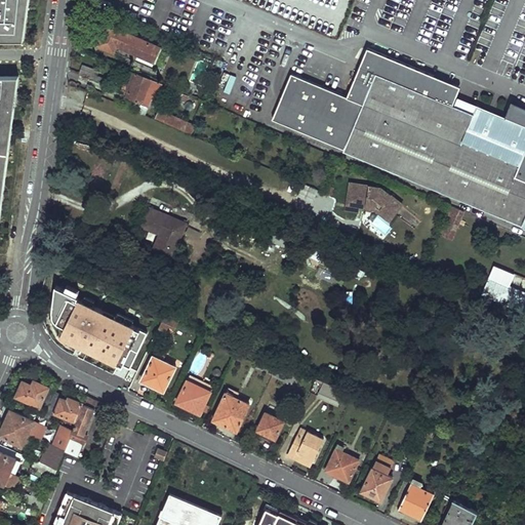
[(0,0),(0,28),(7,29),(8,15),(27,18),(29,8),(24,8),(24,0),(0,0)]
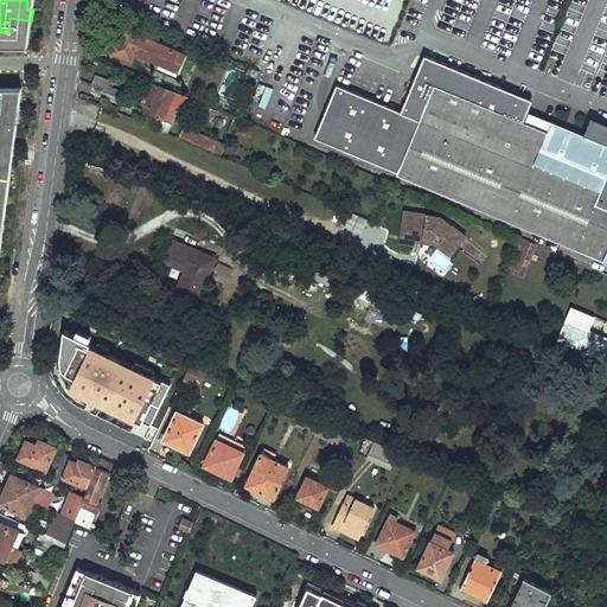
[(0,45),(29,45),(31,21),(10,18),(8,33),(0,32),(0,45)]
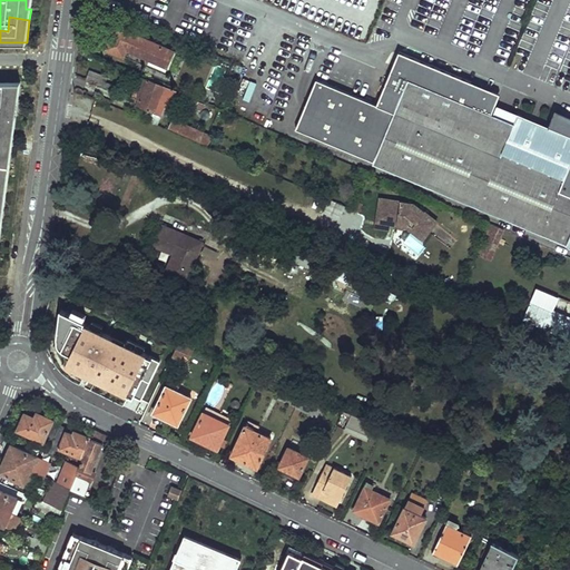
[(107,48),(116,26),(112,23),(102,47),(107,48)]
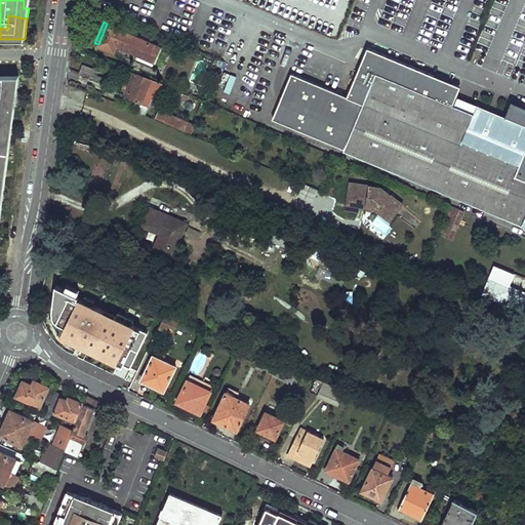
[(98,44),(154,68),(162,47),(107,24),(98,44)]
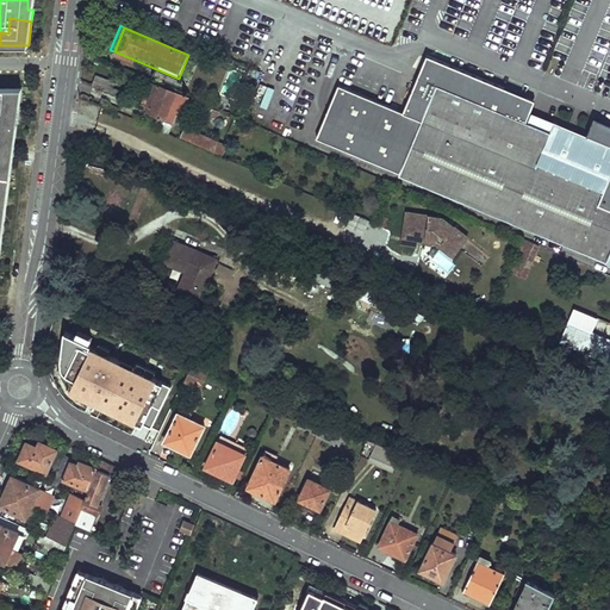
[(404,112),(338,85),(317,137),(405,174),(404,178),(609,262),(609,126),(593,120),(586,138),(554,125),(551,135),(526,124),(529,116),(530,112),(522,109),(527,97),(427,55),(404,112)]
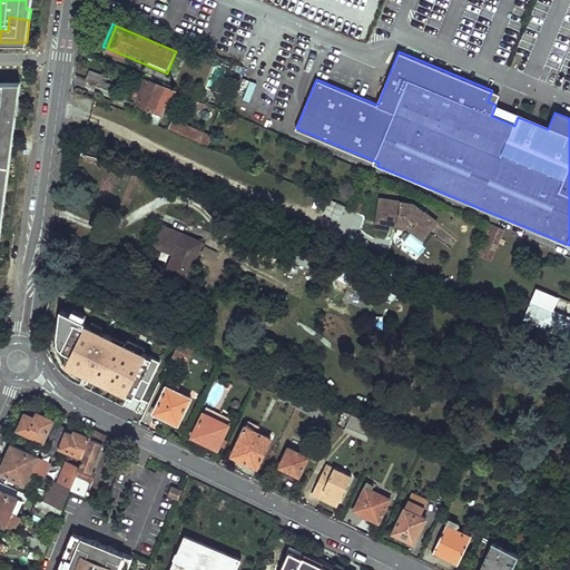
[(86,81),(102,88),(106,78),(90,71),(86,81)]
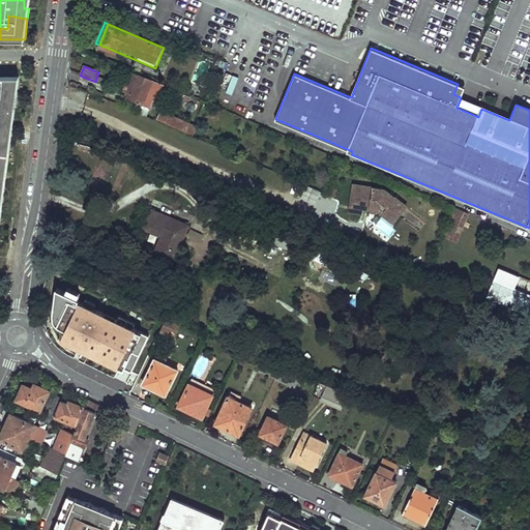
[(121,94),(128,96),(137,75),(131,72),(121,94)]
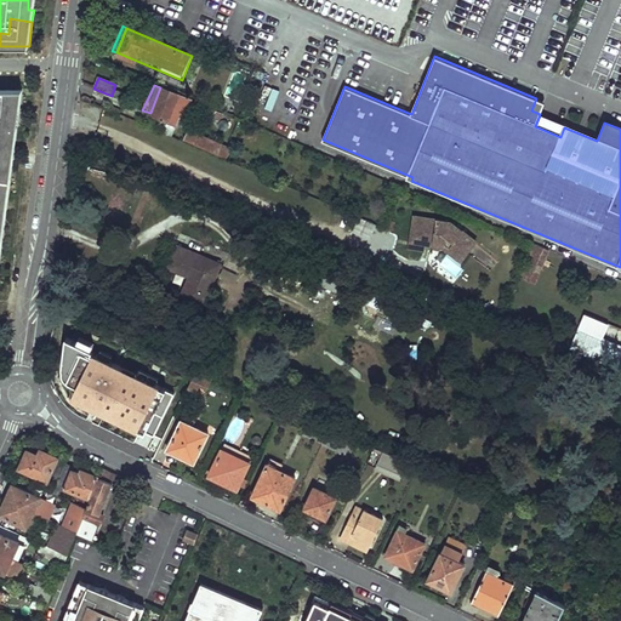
[(151,114),(175,125),(180,114),(175,112),(181,96),(160,87),(151,113),(151,114)]
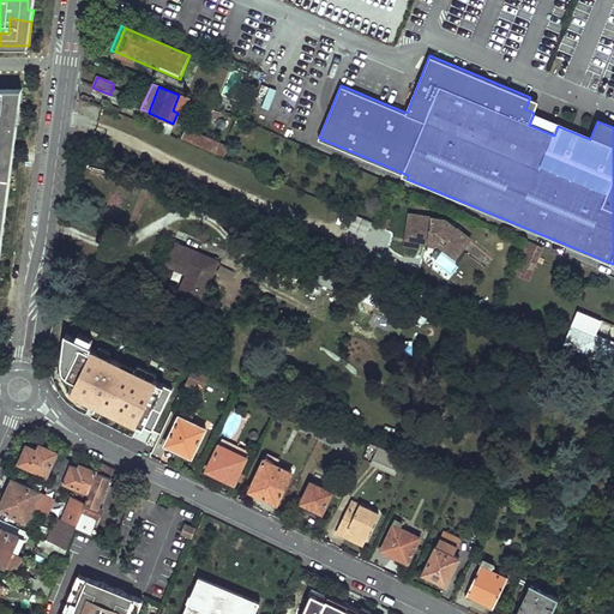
[(0,175),(11,178),(23,89),(0,88),(0,110),(6,110),(6,134),(0,134),(0,175)]
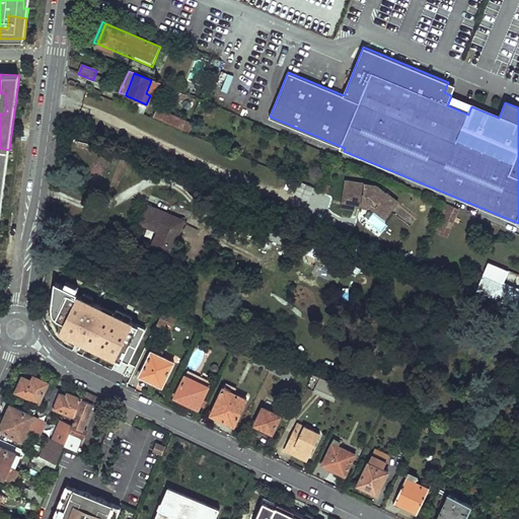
[(228,83),(215,78),(208,95),(221,100),(228,83)]
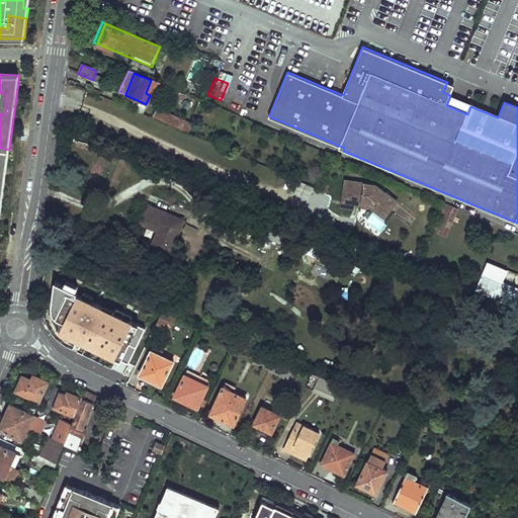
[(454,85),(447,82),(443,92),(450,95),(454,85)]
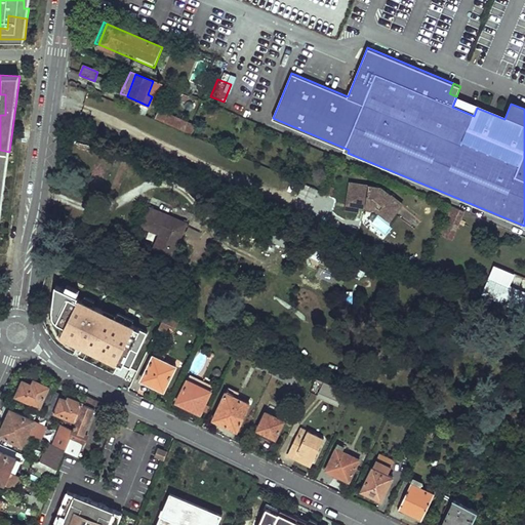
[(165,95),(180,101),(184,93),(168,87),(165,95)]
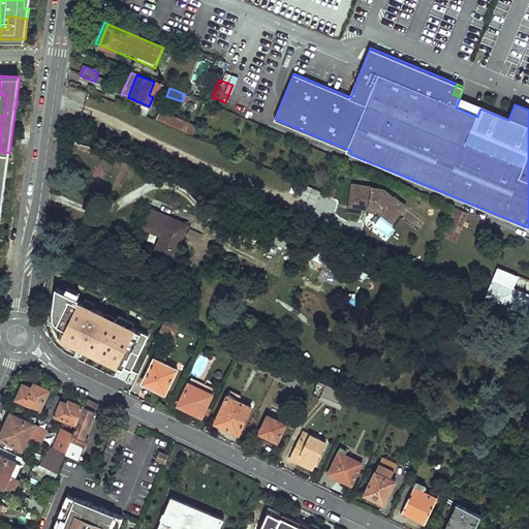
[(480,109),(459,100),(456,107),(477,117),(480,109)]
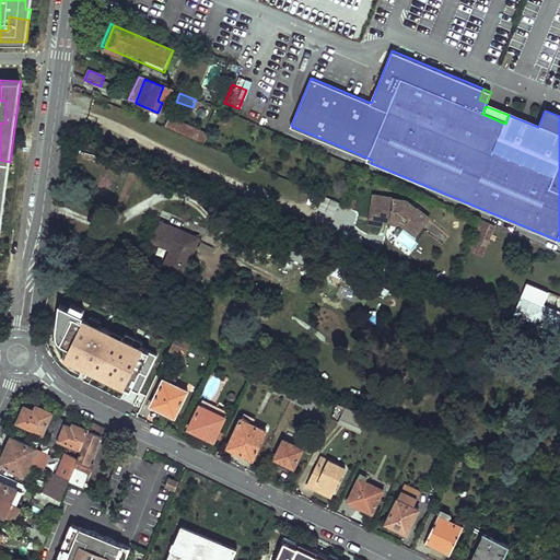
[(209,133),(171,117),(166,126),(206,143),(209,133)]
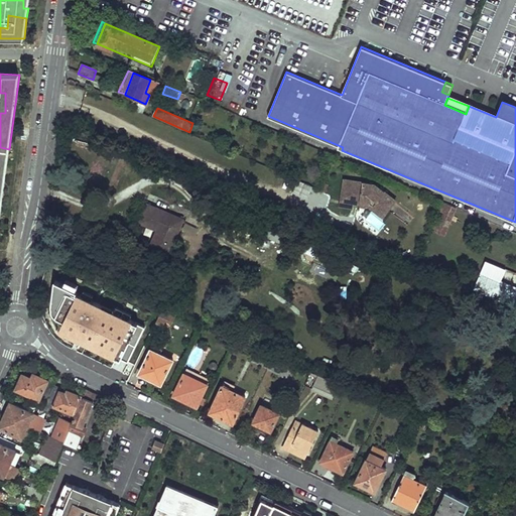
[(0,214),(2,200),(0,199),(0,179),(4,181),(9,149),(0,147),(0,214)]
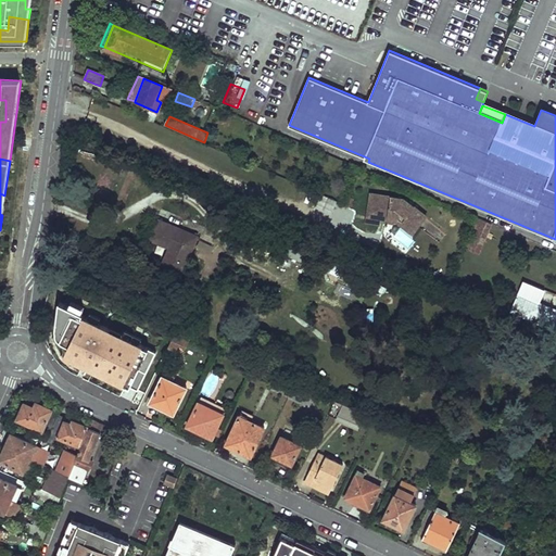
[(406,202),(374,194),(368,215),(367,218),(380,222),(380,219),(380,217),(390,219),(390,224),(391,225),(392,226),(394,227),(396,227),(397,227),(399,226),(400,225),(418,236),(430,215),(406,202)]
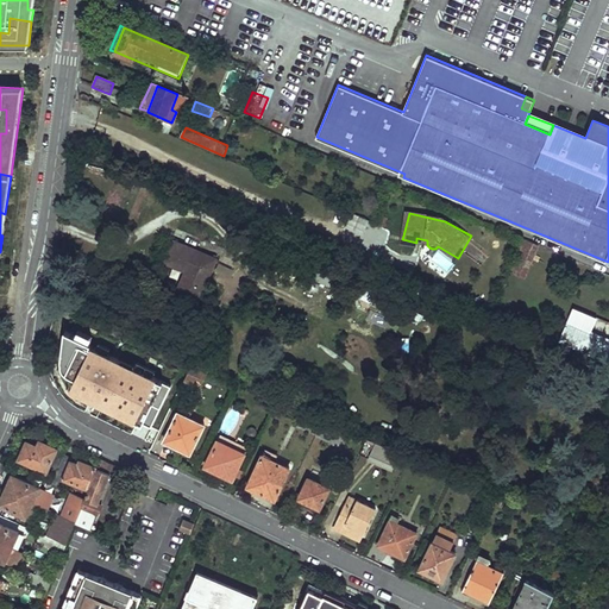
[(176,289),(199,299),(214,257),(171,239),(163,259),(184,268),(176,289)]
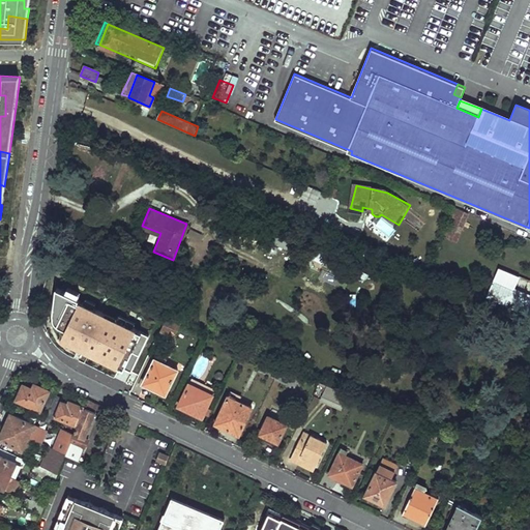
[(453,224),(465,229),(470,214),(460,209),(453,224)]
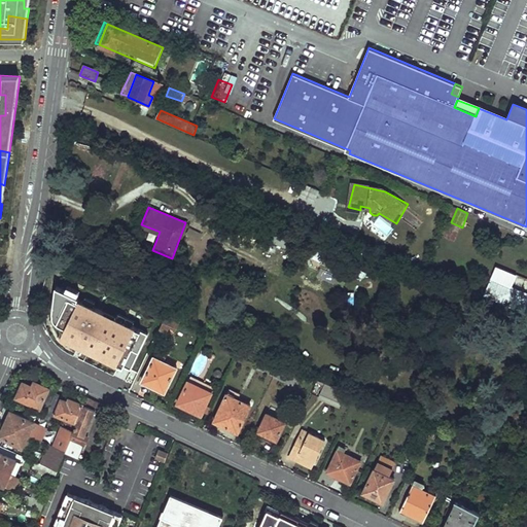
[(445,236),(456,240),(462,227),(451,222),(445,236)]
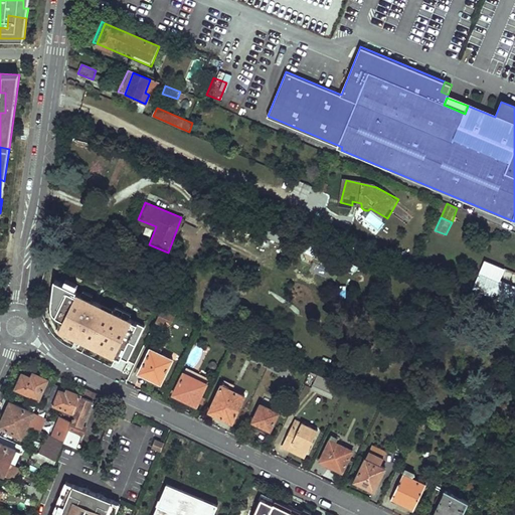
[(473,289),(492,297),(499,281),(505,268),(485,259),(473,289)]
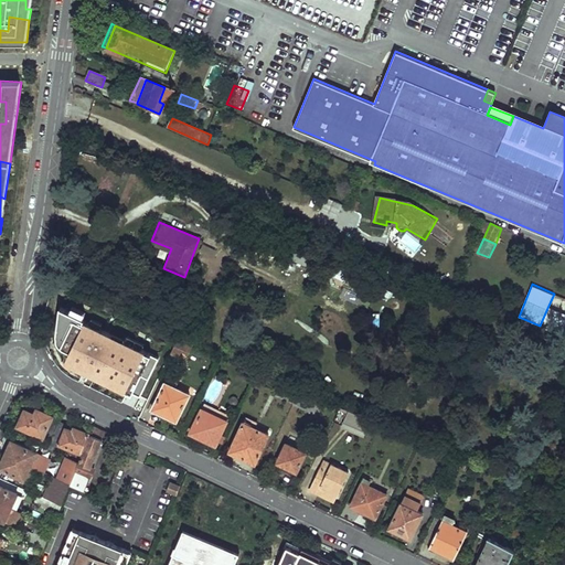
[(82,318),(84,313),(70,307),(67,312),(82,318)]
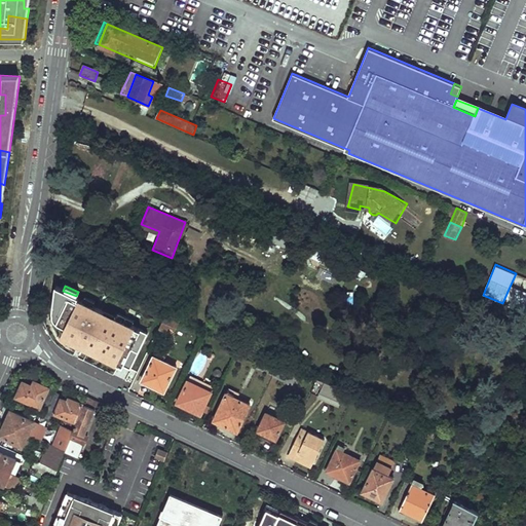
[(502,303),(525,313),(525,294),(510,287),(502,303)]
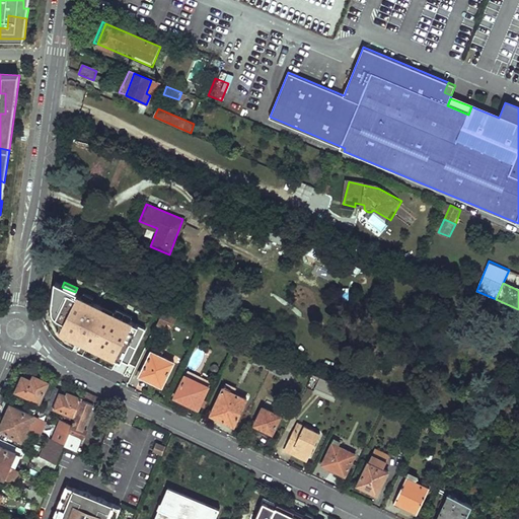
[(102,291),(91,285),(87,294),(98,299),(102,291)]
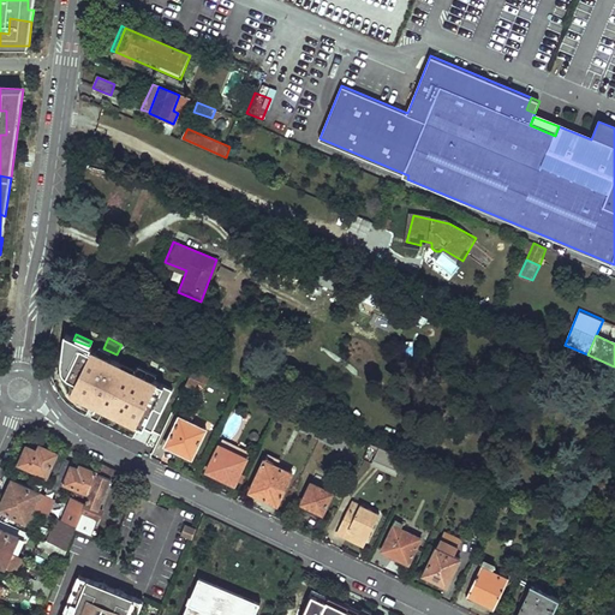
[(106,381),(120,387),(132,362),(117,354),(103,348),(96,345),(81,376),(103,387),(106,381)]
